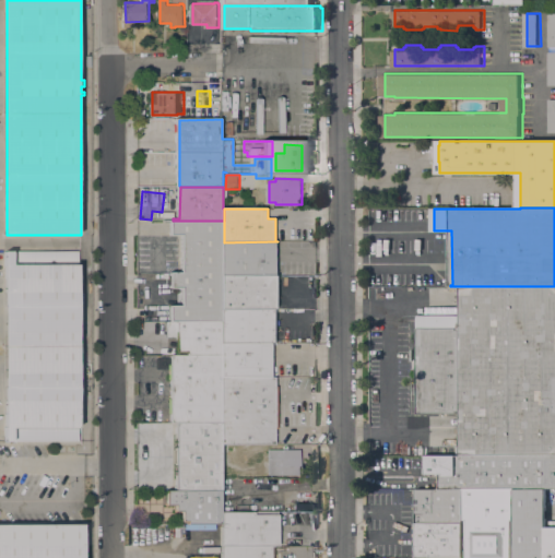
[(224,322),(169,322),(169,321),(173,321),(173,305),(185,305),(185,287),(173,287),(173,271),(185,271),(185,235),(173,235),(173,221),(224,221),(224,242),(224,276),(224,309),(224,322)]
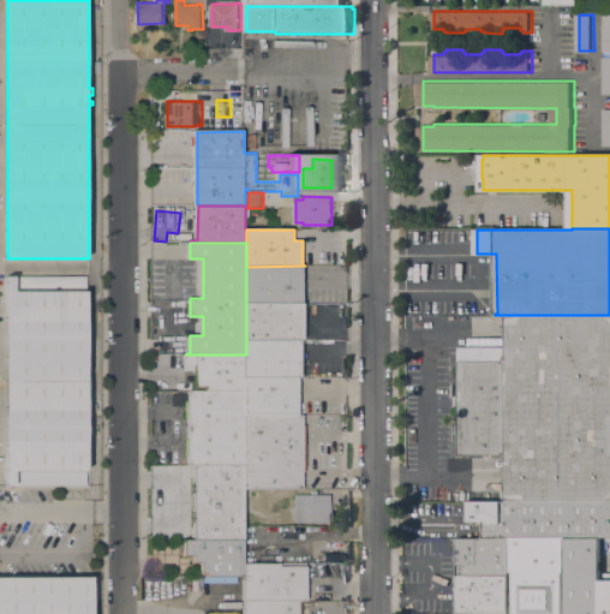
[(305,266),(305,302),(306,302),(306,303),(246,304),(246,267),(305,266)]
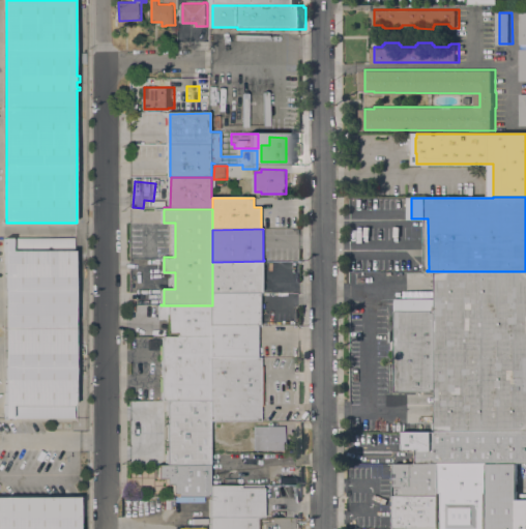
[(7,238),(77,238),(77,418),(6,418),(7,238)]
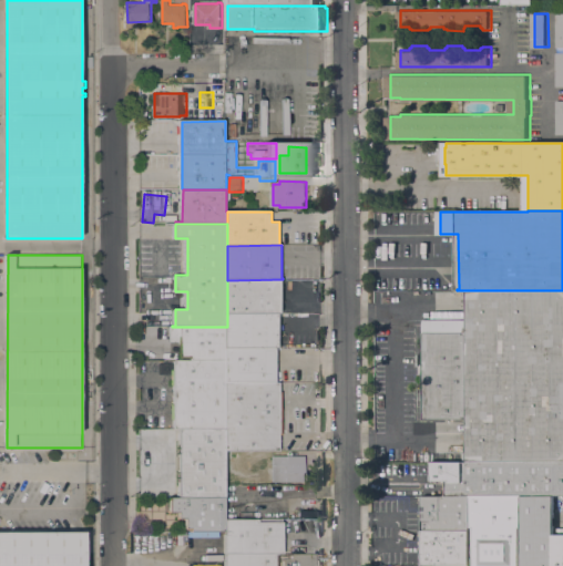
[(227,280),(283,279),(283,312),(280,312),(280,314),(227,314),(227,280)]
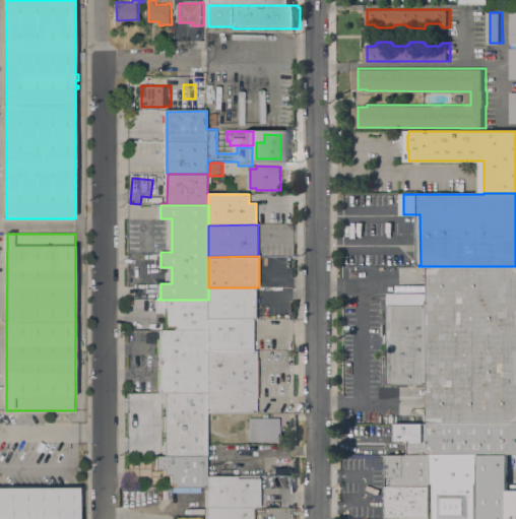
[(515,423),(434,424),(431,424),(431,382),(427,382),(427,383),(390,383),(390,373),(387,373),(387,358),(391,358),(390,293),(431,293),(430,266),(515,266),(515,423)]
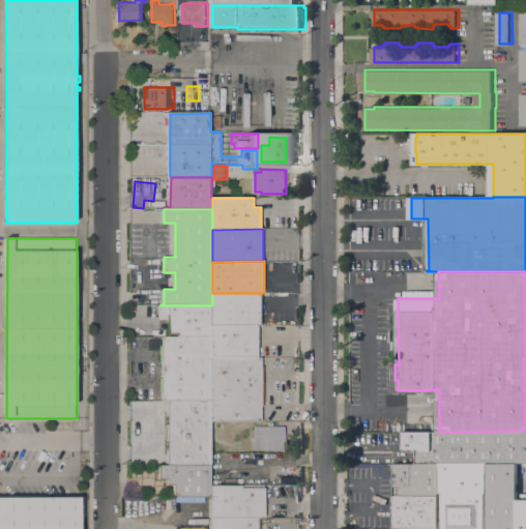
[(262,293),(262,324),(260,324),(260,325),(212,325),(212,305),(212,293),(262,293)]
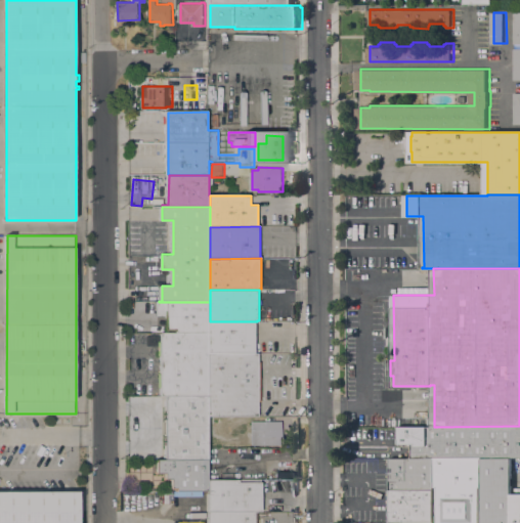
[(210,334),(163,334),(163,332),(178,332),(178,330),(169,330),(169,315),(159,315),(159,302),(210,302),(210,321),(210,334)]
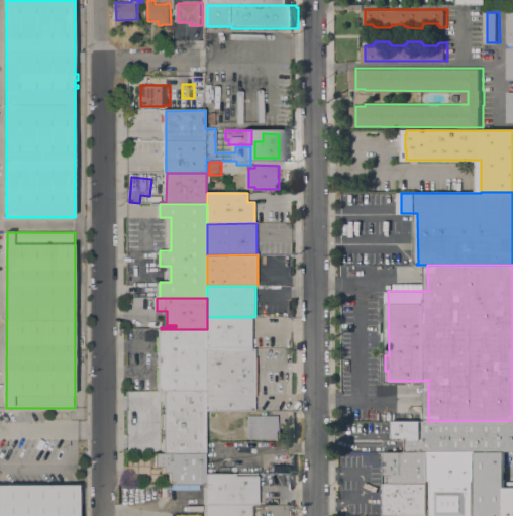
[(253,317),(253,347),(258,347),(258,348),(207,348),(207,329),(207,317),(253,317)]
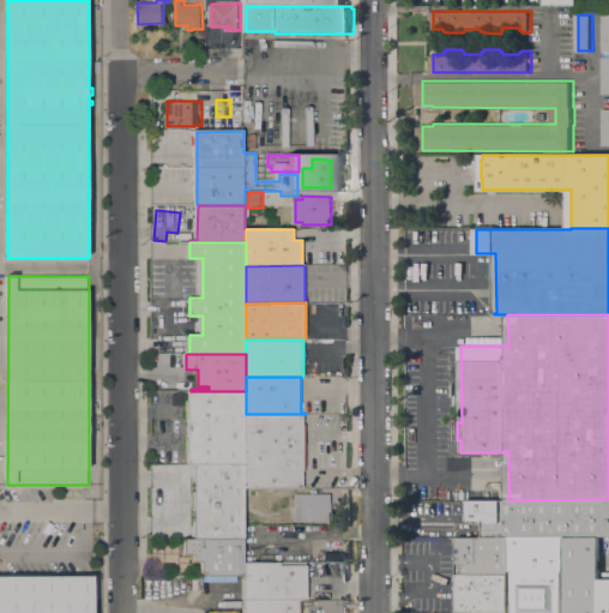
[(196,466),(196,463),(190,463),(190,454),(188,454),(188,437),(190,437),(191,416),(188,416),(188,400),(191,400),(191,391),(246,391),(246,414),(246,466),(196,466)]
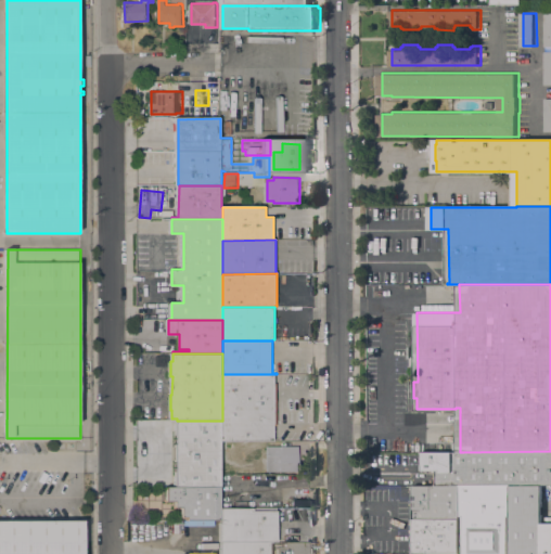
[(222,374),(277,374),(277,383),(279,383),(279,425),(276,425),(276,441),(222,440),(222,421),(222,374)]
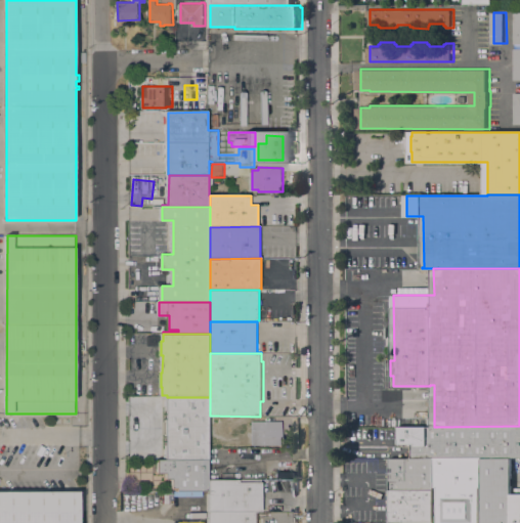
[(210,416),(209,416),(209,460),(159,461),(159,460),(167,460),(167,397),(210,397),(210,416)]
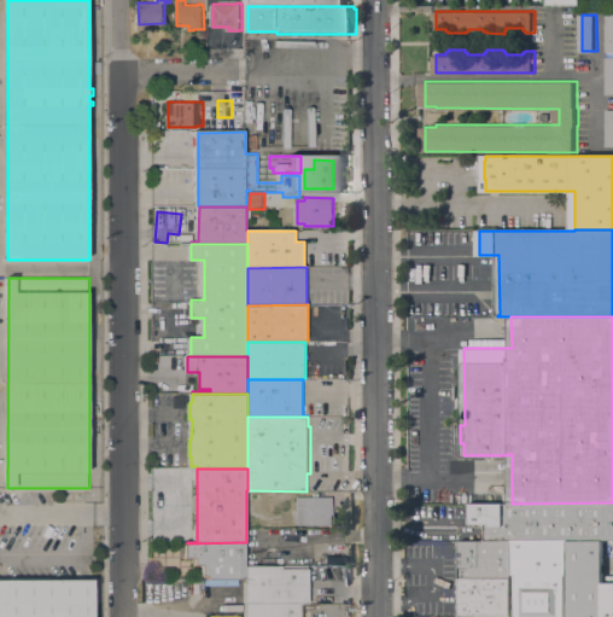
[(336,496),(336,525),(299,525),(299,496),(336,496)]
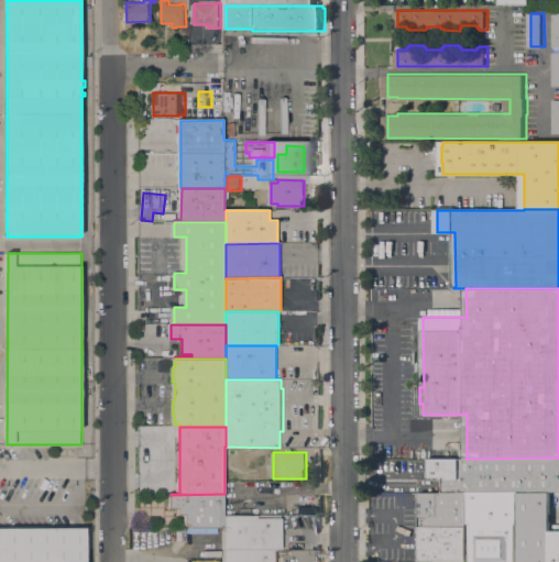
[(521,492),(470,492),(470,493),(446,493),(446,476),(433,476),(433,459),(467,459),(470,459),(558,458),(558,491),(552,491),(552,492),(521,492)]
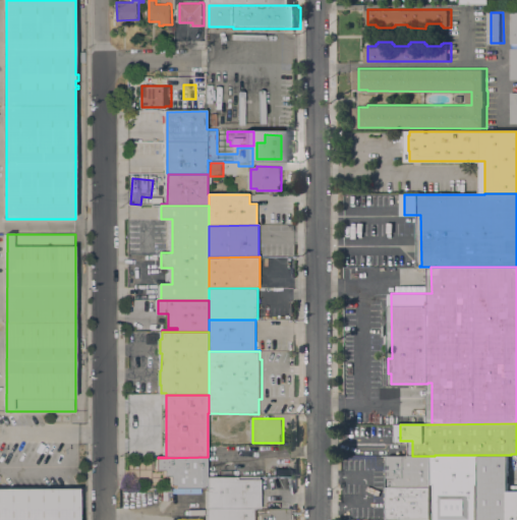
[(478,482),(478,519),(437,519),(437,482),(435,482),(435,456),(435,455),(481,455),(481,482),(478,482)]
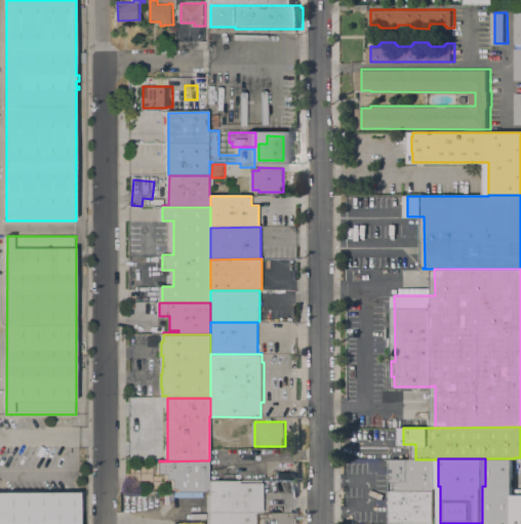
[(515,494),(520,494),(520,523),(485,523),(485,486),(485,458),(515,458),(515,494)]
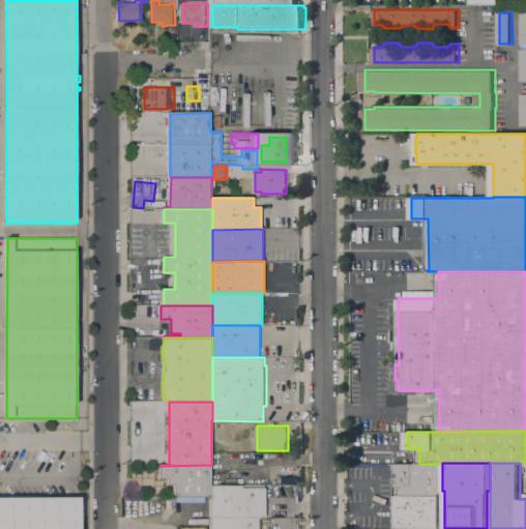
[(398,496),(398,465),(419,465),(419,464),(442,464),(442,491),(441,491),(441,496),(398,496)]
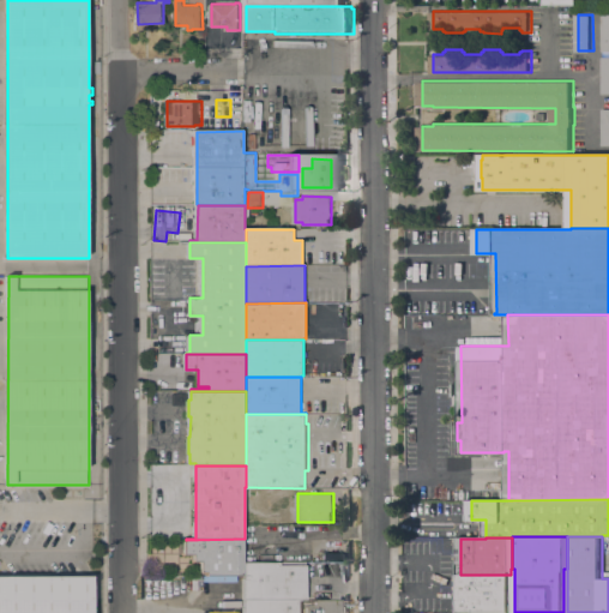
[(209,576),(209,572),(203,572),(203,562),(196,562),(196,554),(186,554),(186,540),(245,539),(245,564),(246,564),(246,575),(209,576)]
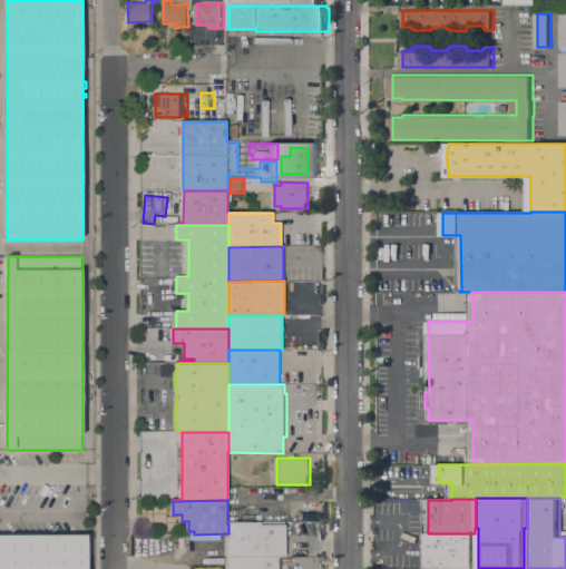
[(228,523),(262,523),(262,525),(288,525),(288,556),(283,556),(283,557),(230,557),(230,533),(228,533),(228,523)]
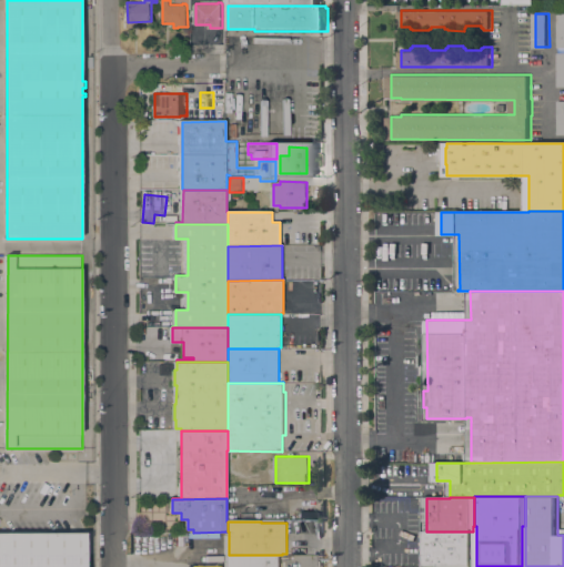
[(440,566),(440,565),(426,565),(426,532),(473,532),(473,566),(440,566)]
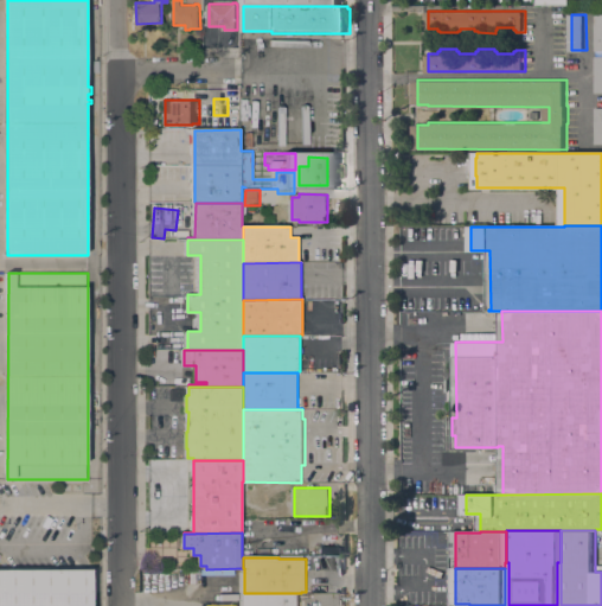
[(0,605),(0,569),(94,569),(94,605),(0,605)]
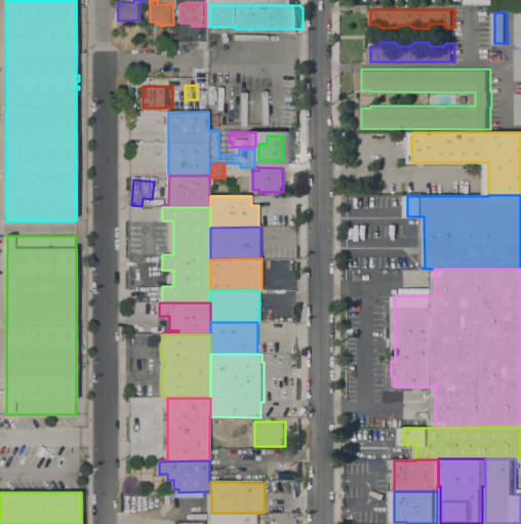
[(211,523),(211,513),(261,513),(261,523),(211,523)]
